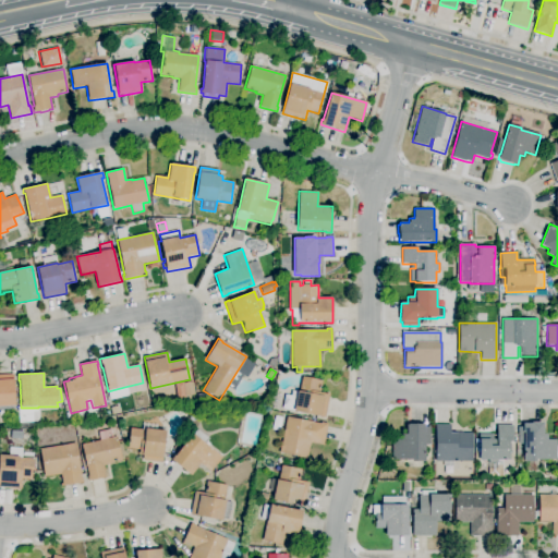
[(0,407),(0,374),(13,374),(13,379),(14,379),(15,407),(0,407)]
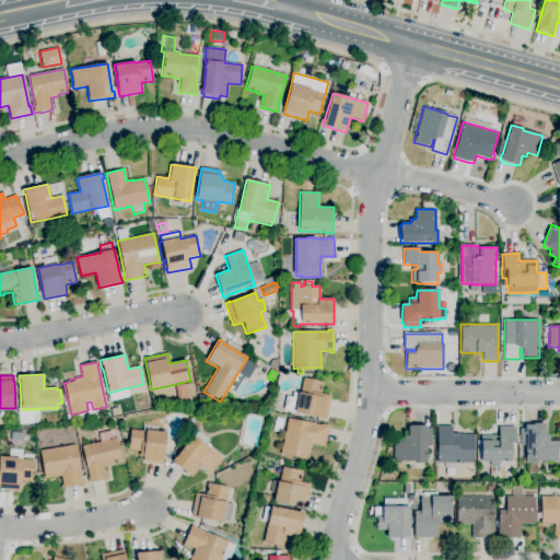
[(326,419),(322,418),(321,419),(294,412),(283,410),(286,396),(292,397),(293,393),(300,394),(303,378),(324,383),(321,394),(330,396),(326,419)]
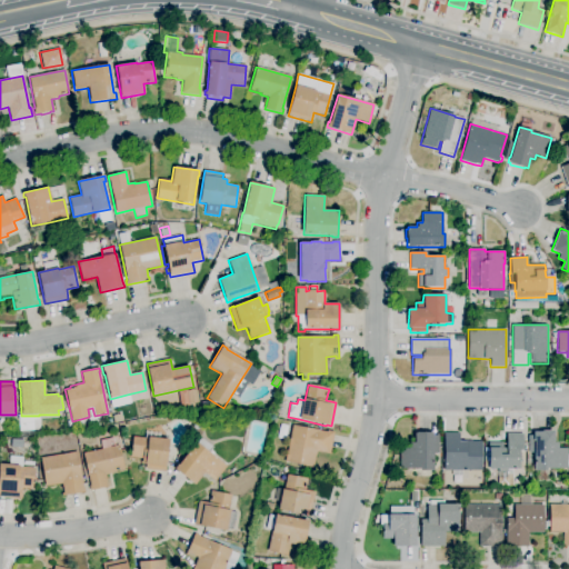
[(188,405),(186,391),(197,390),(198,402),(188,405)]
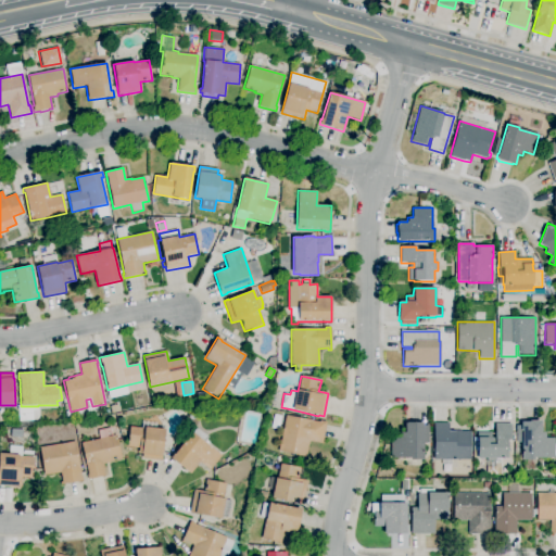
[(199,406),(197,393),(205,392),(207,404),(199,406)]
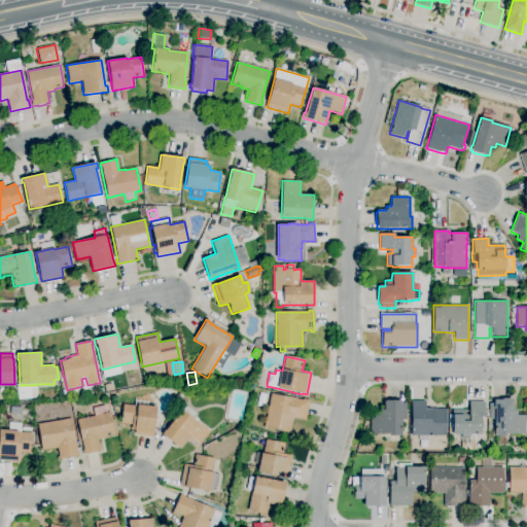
[(290,433),(264,428),(271,394),(303,400),(304,399),(310,400),(306,421),(293,418),(290,433)]
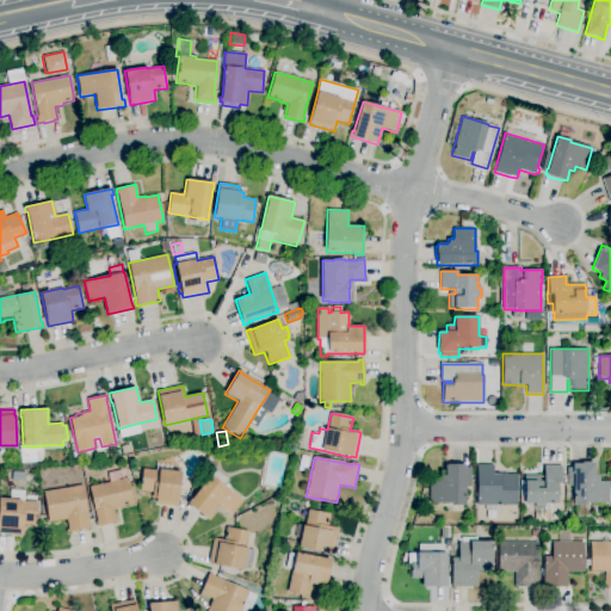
[(587,506),(574,506),(574,498),(569,498),(569,489),(573,489),(573,487),(567,487),(567,468),(573,468),(573,464),(581,464),(581,463),(594,462),(594,476),(599,476),(599,481),(609,481),(610,491),(610,501),(610,504),(587,504),(587,506)]
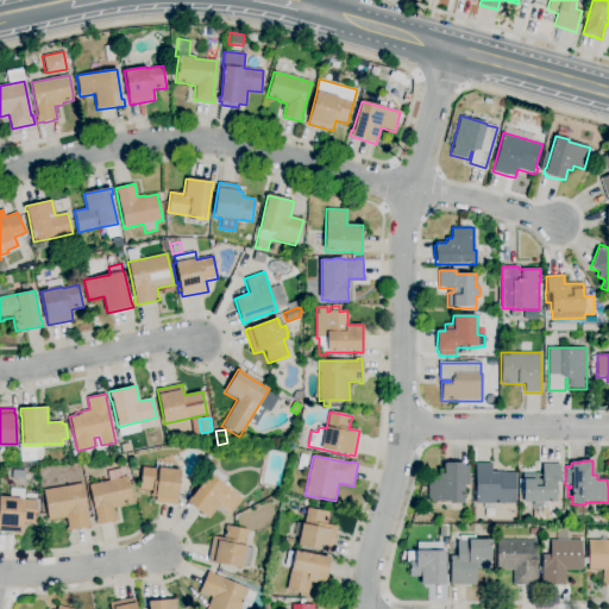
[(464,503),(449,503),(449,502),(427,502),(427,473),(444,473),(444,464),(445,464),(445,463),(462,463),(462,464),(464,464),(464,466),(470,466),(470,485),(464,485),(464,503)]
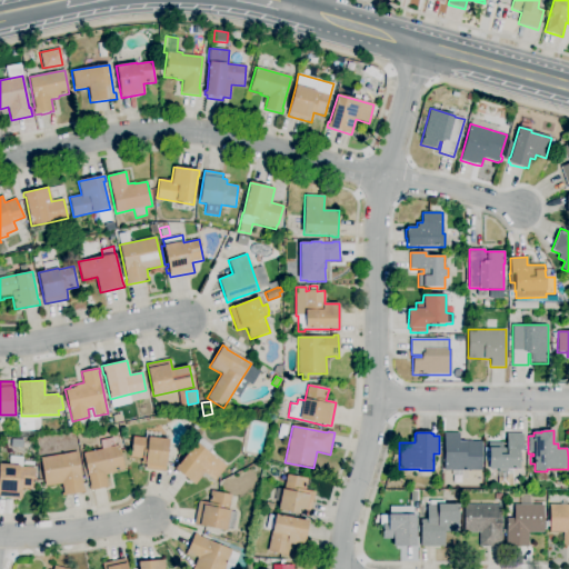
[(481,471),(443,471),(443,432),(459,432),(459,441),(466,441),(466,443),(481,443),(481,471)]
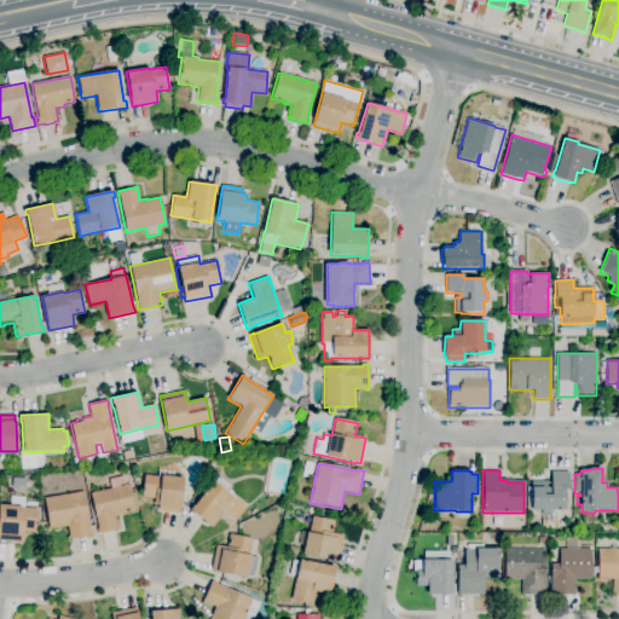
[(557,520),(542,520),(542,510),(531,510),(531,487),(531,481),(547,481),(547,489),(550,489),(551,472),(570,472),(570,490),(570,493),(565,492),(565,510),(557,510),(557,520)]
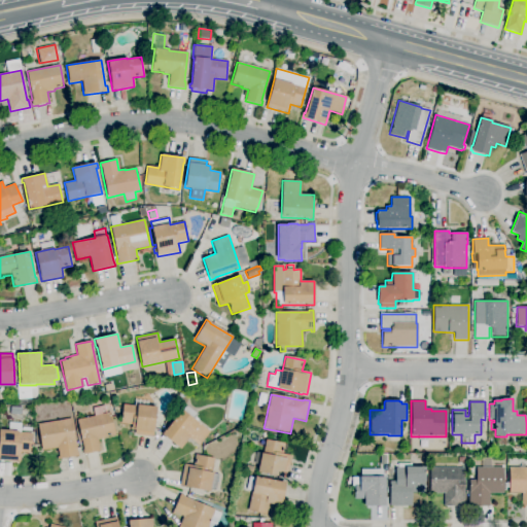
[(152,437),(135,434),(135,430),(132,429),(132,425),(120,423),(123,405),(137,406),(137,405),(156,407),(153,432),(152,437)]
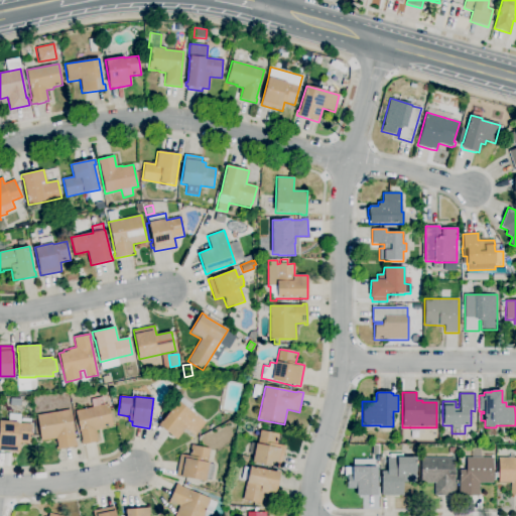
[(20,406),(10,406),(10,398),(20,399),(20,406)]
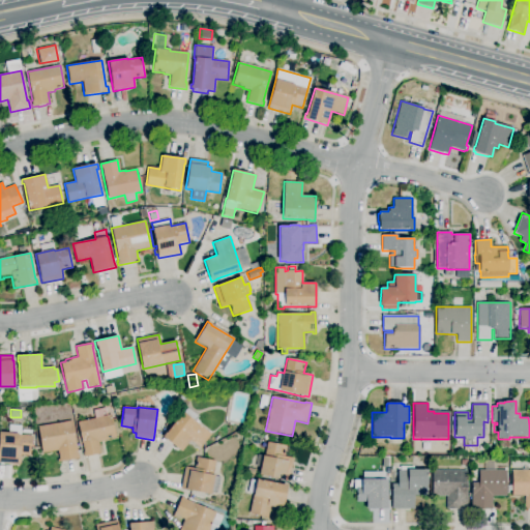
[(181,452),(163,438),(182,412),(183,413),(187,409),(198,417),(195,421),(211,435),(200,448),(189,441),(181,452)]
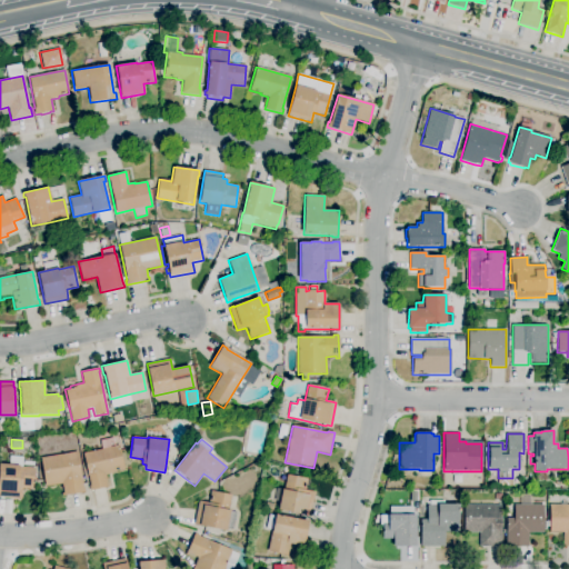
[(90,491),(89,486),(90,486),(89,477),(88,477),(82,453),(118,446),(123,470),(111,472),(112,473),(106,475),(108,487),(90,491)]
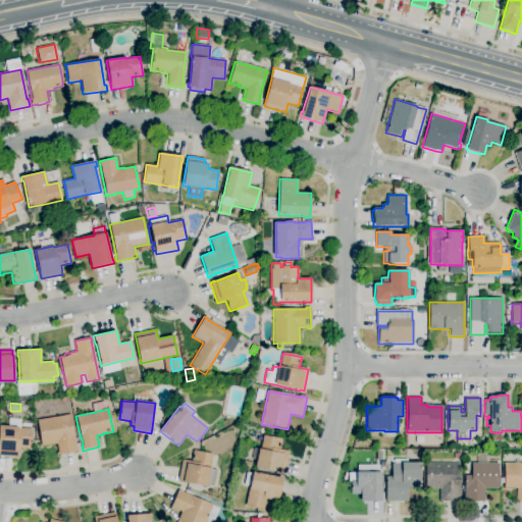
[(56,456),(56,454),(58,453),(57,444),(42,447),(37,420),(70,414),(76,448),(77,452),(56,456)]
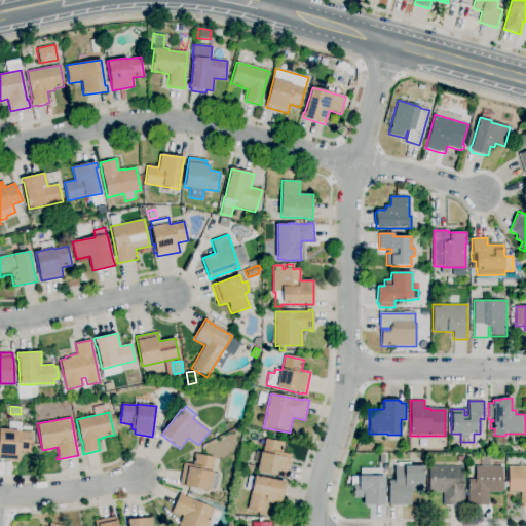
[(20,460),(0,459),(0,428),(17,430),(17,431),(33,433),(31,452),(21,452),(20,460)]
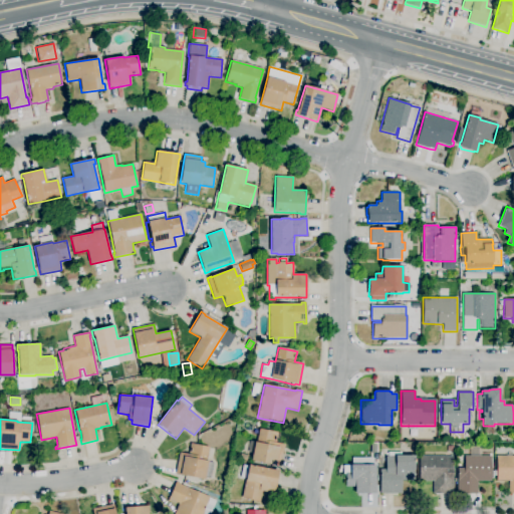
[(280,467),(275,466),(251,461),(254,442),(256,443),(259,429),(278,433),(276,443),(285,445),(280,467)]
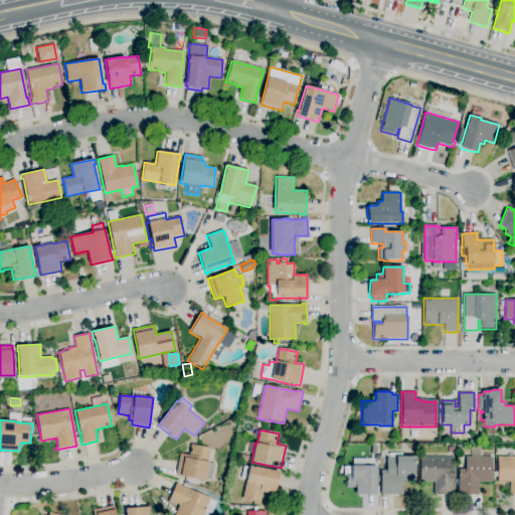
[(204,481),(175,475),(180,454),(188,456),(191,445),(209,448),(206,462),(208,463),(204,481)]
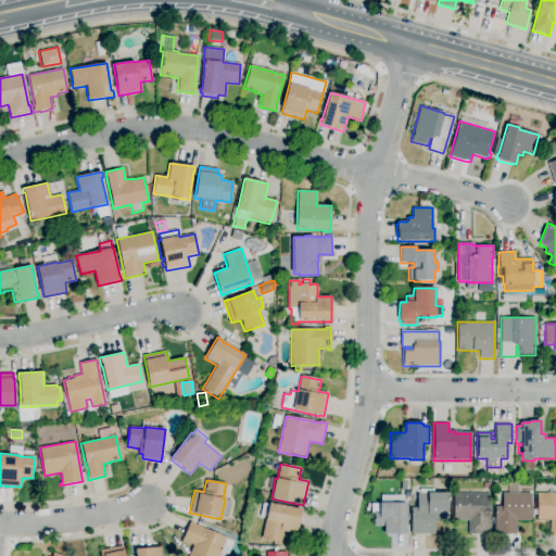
[(434,534),(411,534),(411,507),(417,507),(417,494),(419,494),(419,489),(433,489),(433,493),(449,493),(449,509),(447,509),(447,520),(434,520),(434,534)]
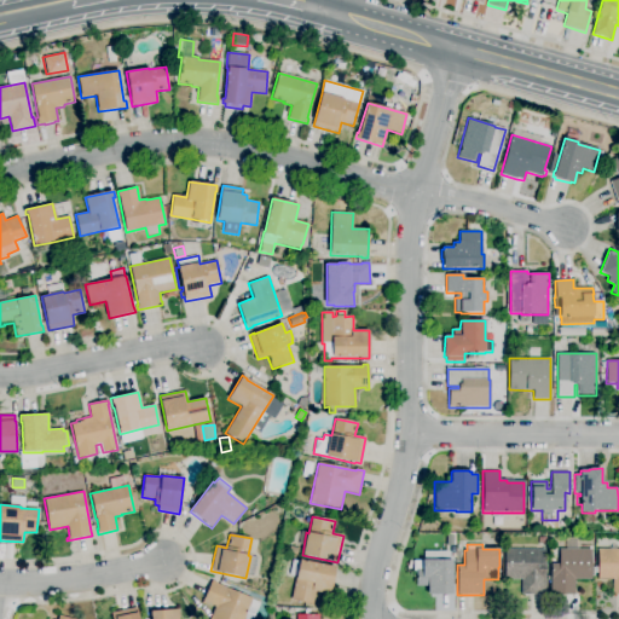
[(298,556),(288,554),(290,547),(300,549),(298,556)]
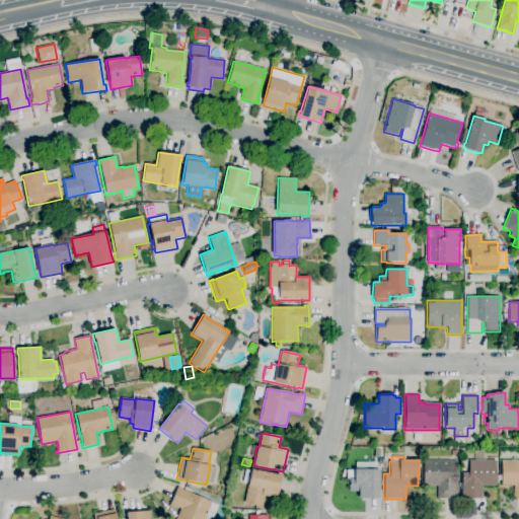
[(437,499),(436,486),(423,486),(423,473),(421,473),(421,462),(423,462),(423,461),(457,460),(457,499),(437,499)]
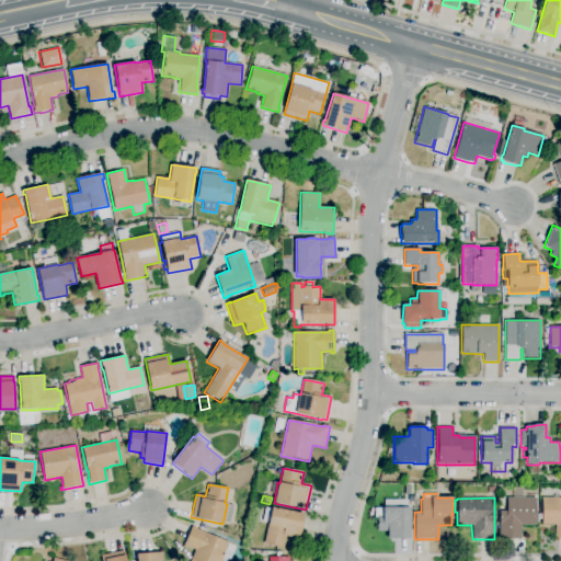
[(521,539),(499,539),(499,512),(506,512),(506,497),(536,497),(536,525),(521,525),(521,539)]
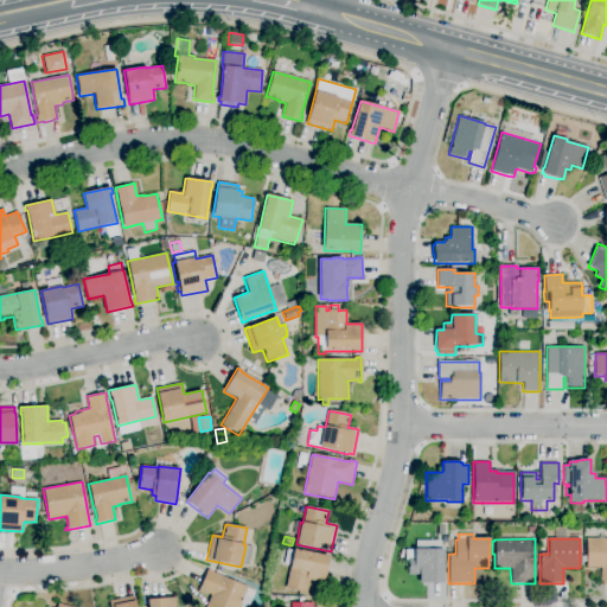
[(606,583),(600,583),(600,568),(586,568),(586,538),(606,538),(606,583)]
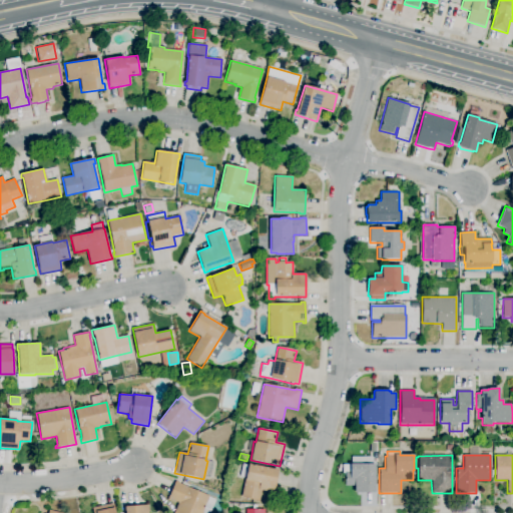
[(375,493),(354,493),(354,486),(345,486),(345,472),(350,472),(350,464),(352,464),(352,457),(372,457),(372,464),(375,464),(375,493)]
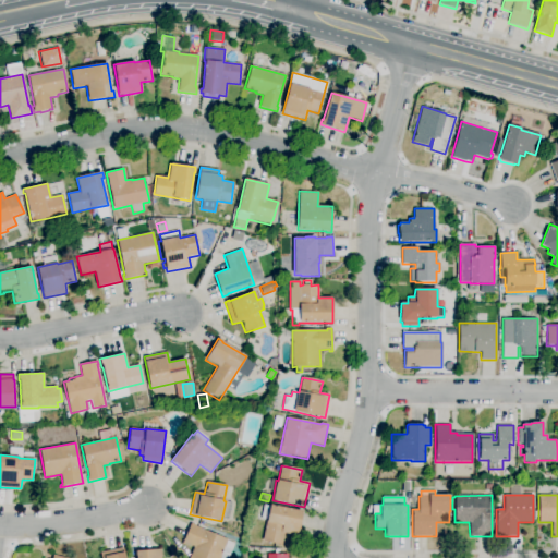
[(281,545),(263,542),(266,521),(267,521),(267,520),(261,519),(264,505),(270,506),(270,505),(303,510),(298,536),(283,533),(281,545)]
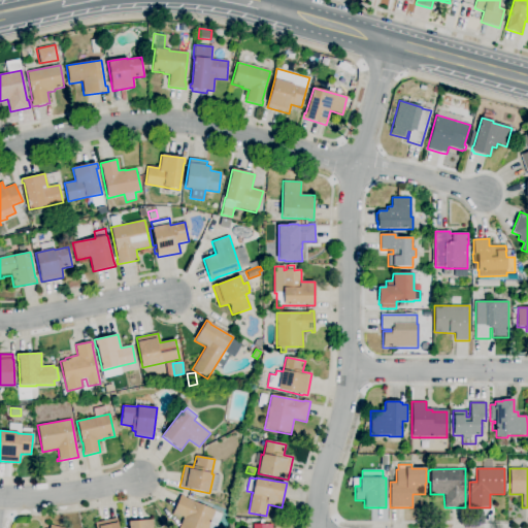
[(207,527),(178,527),(184,518),(173,514),(180,496),(192,500),(192,501),(216,510),(207,527)]
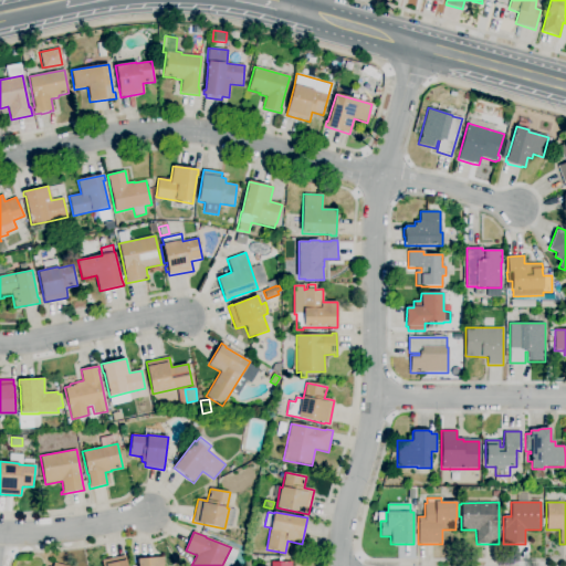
[(102,565),(102,561),(125,555),(126,559),(127,565),(102,565)]
